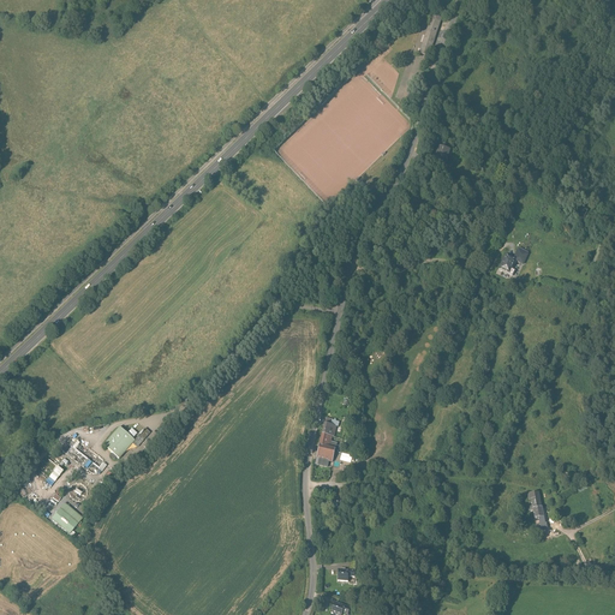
[(449,151),(440,148),(435,162),(441,163),(445,165),(449,151)]
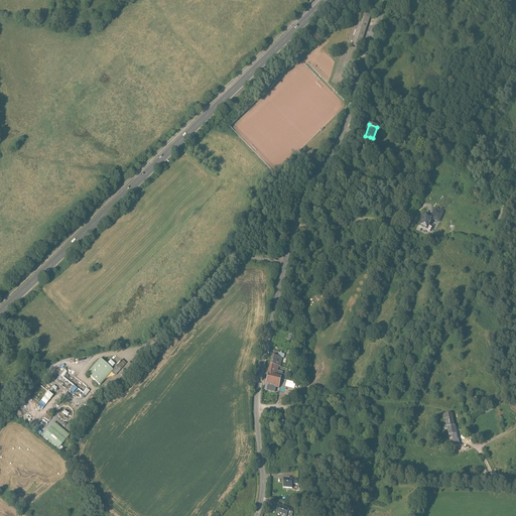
[(509,207),(503,204),(496,219),(502,222),(509,207)]
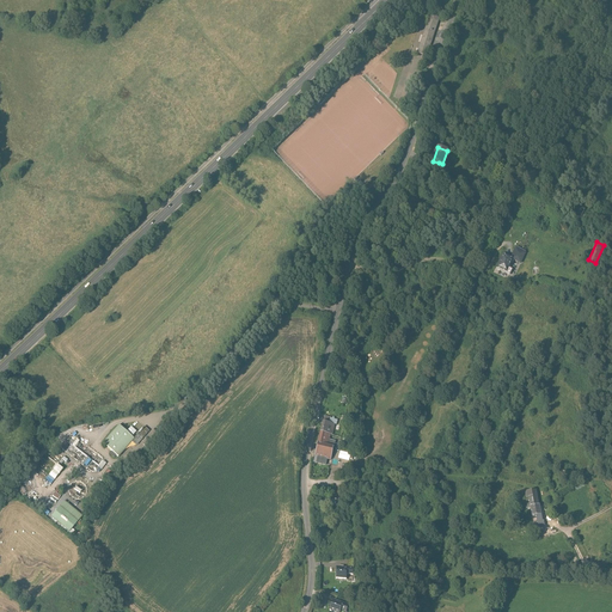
[(512,257),(515,258),(514,262),(520,264),(526,254),(515,249),(512,257)]
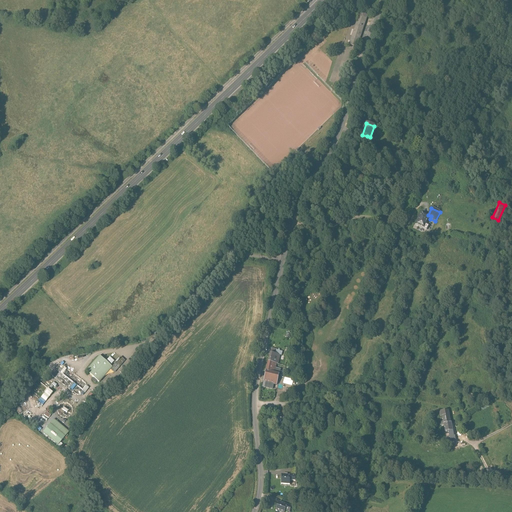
[(428,215),(421,212),(415,226),(427,231),(429,226),(427,225),(430,219),(431,216),(428,215)]
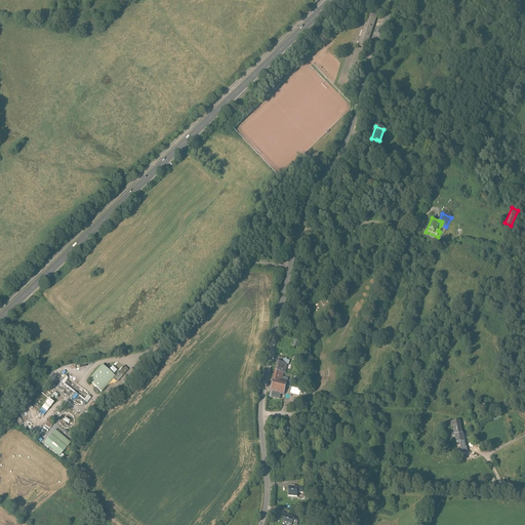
[(282,363),(277,362),(275,371),(283,373),(285,373),(286,366),(288,366),(288,365),(287,364),(282,363)]
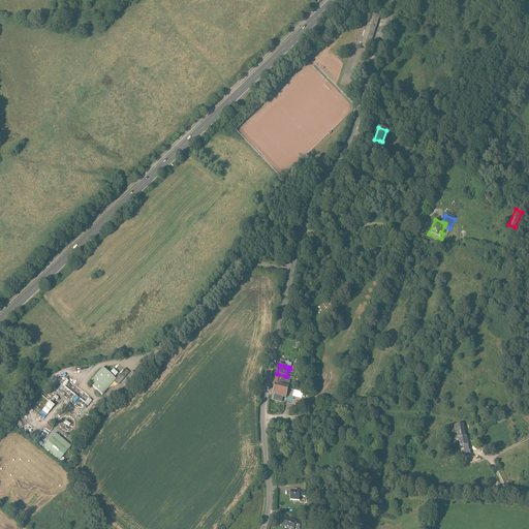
[(102,368),(89,384),(102,396),(116,379),(102,368)]
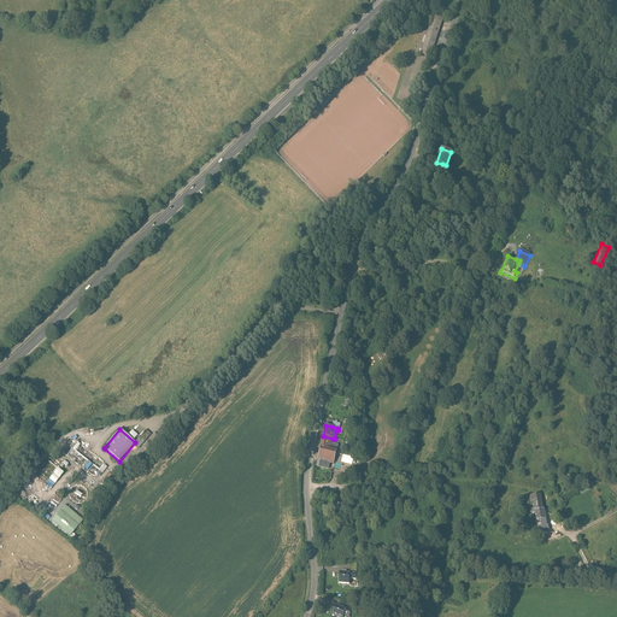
[(331,446),(333,439),(323,436),(318,456),(316,466),(328,469),(329,463),(334,464),(338,447),(331,446)]
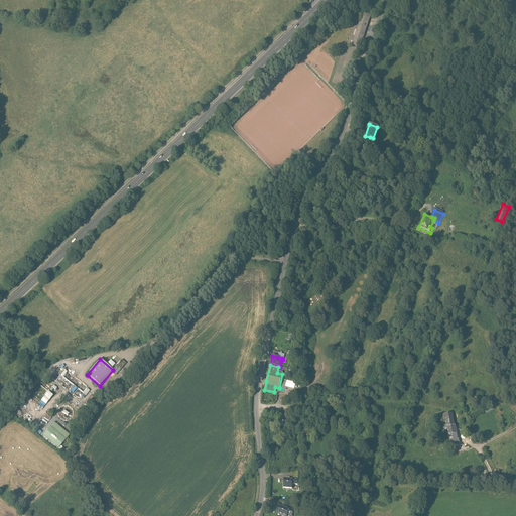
[(86,397),(90,389),(78,381),(71,376),(68,381),(70,382),(67,388),(73,391),(74,389),(86,397)]
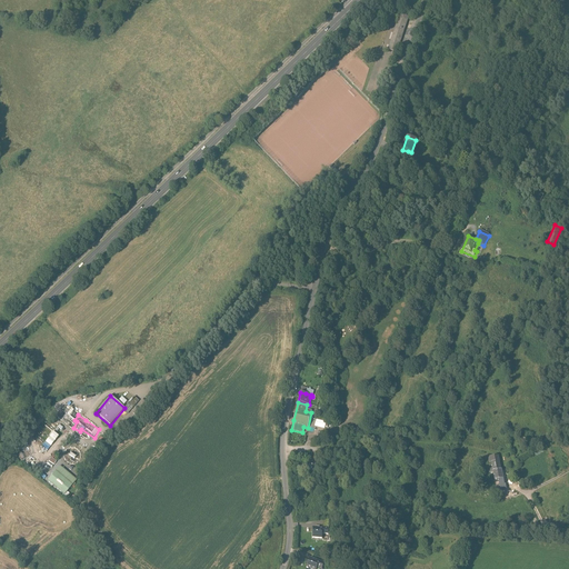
[(53,432),(45,445),(50,448),(59,436),(53,432)]
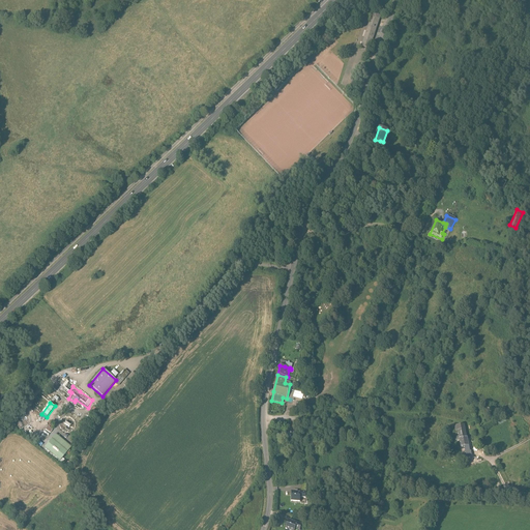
[(464,425),(455,427),(455,432),(458,432),(459,437),(459,438),(459,439),(466,438),(464,425)]
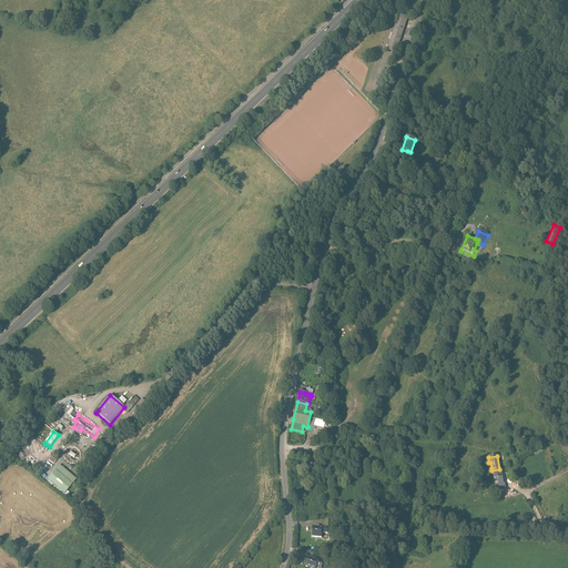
[(31,458),(28,462),(36,468),(39,465),(31,458)]
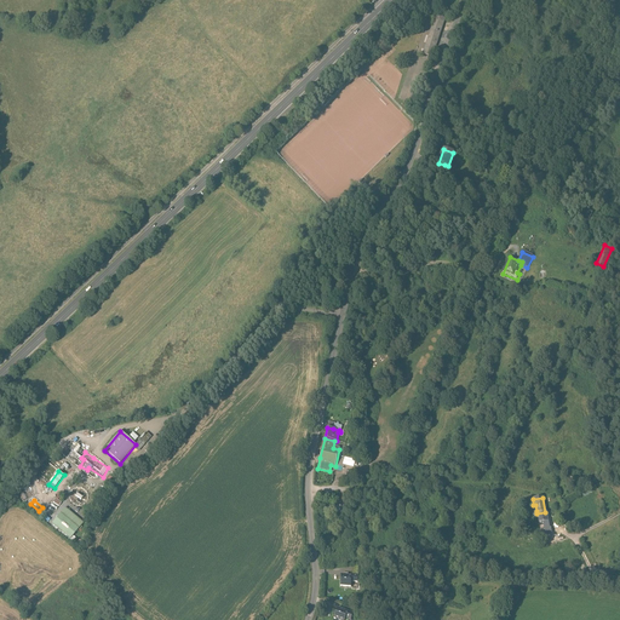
[(334,504),(323,501),(322,510),(332,511),(334,504)]
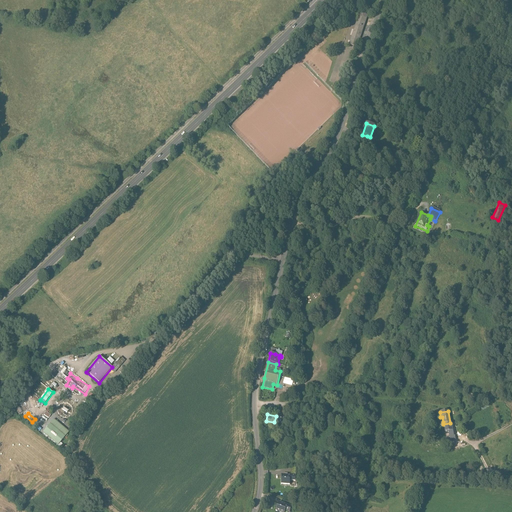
[(69,432),(53,420),(42,434),(58,446),(69,432)]
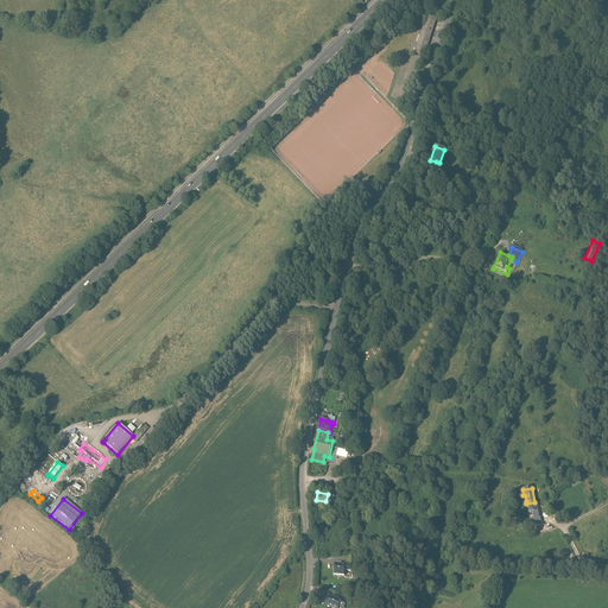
[(537,512),(536,502),(534,502),(526,504),(527,506),(529,513),(532,513),(537,512)]
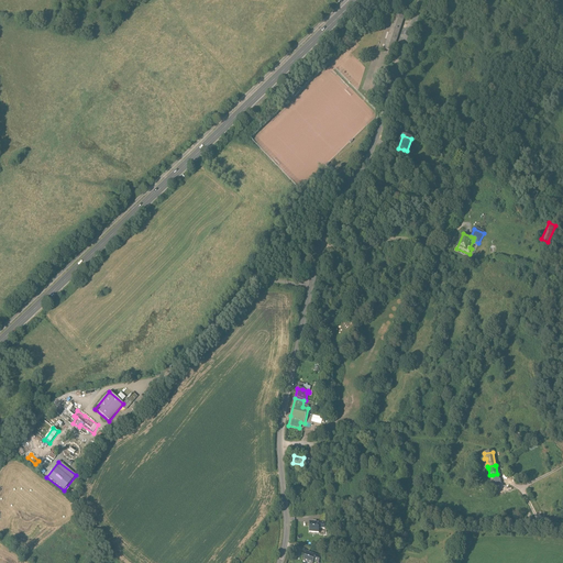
[(326,522),(309,522),(309,531),(319,532),(319,528),(324,528),(326,522)]
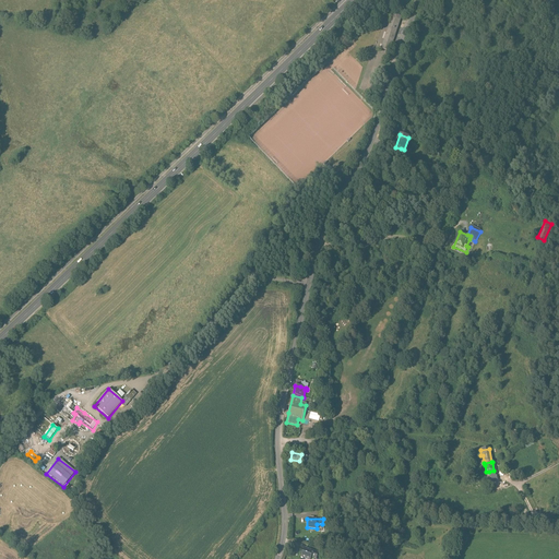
[(319,552),(305,548),(300,557),(306,558),(310,558),(311,557),(317,558),(319,552)]
